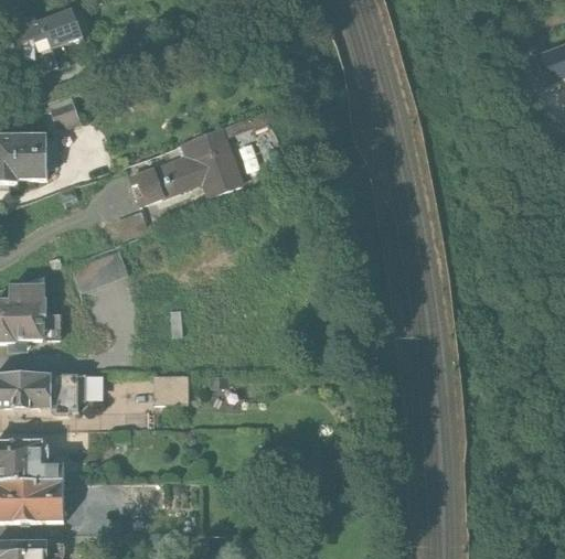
[(6,38),(0,38),(0,72),(36,70),(35,56),(84,38),(73,9),(34,23),(34,19),(3,22),(6,38)]
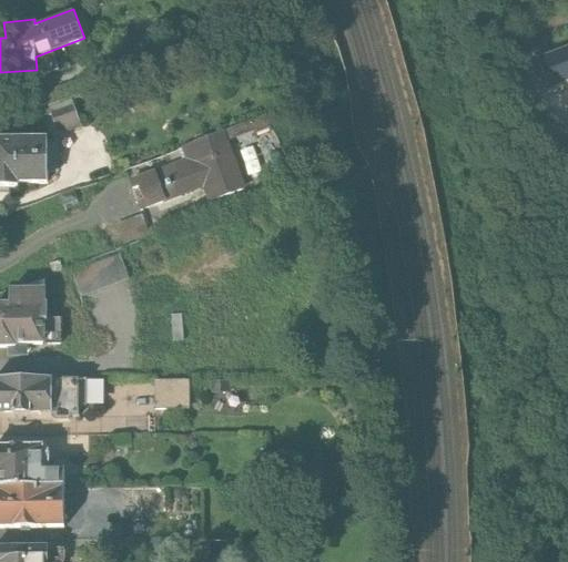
[(567,40),(539,51),(550,82),(567,74),(567,40)]
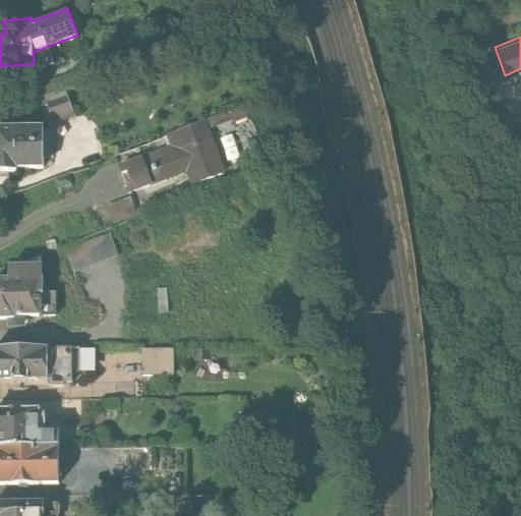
[(66,87),(44,95),(51,114),(73,106),(66,87)]
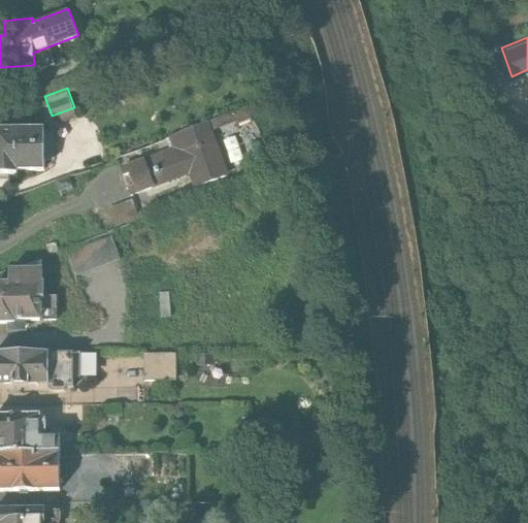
[(246,104),(206,119),(209,128),(237,117),(238,121),(251,116),(246,104)]
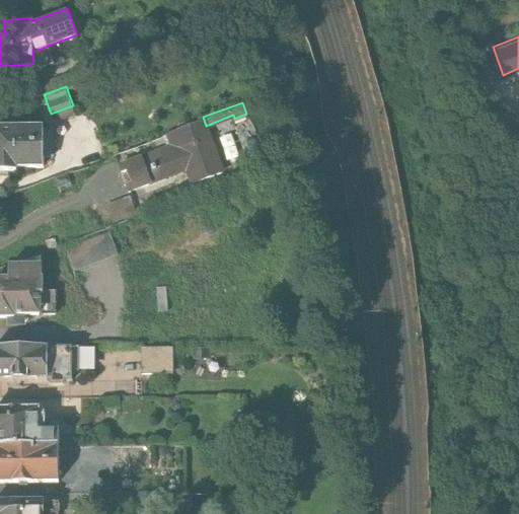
[(171,143),(119,163),(128,189),(187,166),(192,180),(223,168),(206,126),(203,117),(166,131),(171,143)]
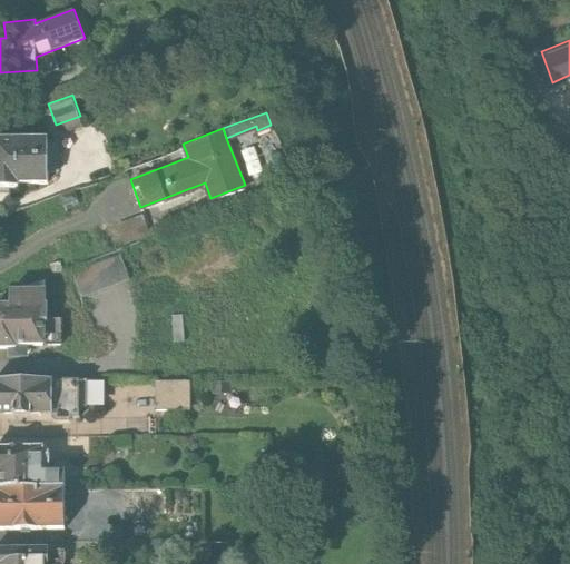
[(48,138),(0,138),(0,182),(18,182),(18,179),(48,180),(48,168),(48,139),(48,138)]
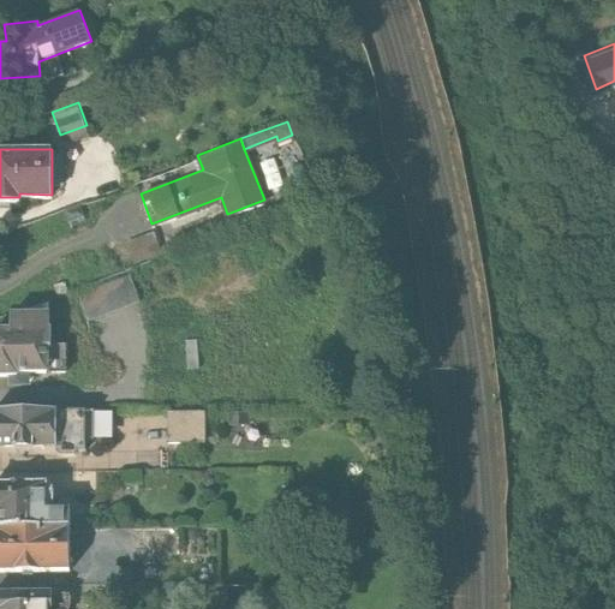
[(63,180),(63,150),(52,150),(52,181),(63,180)]
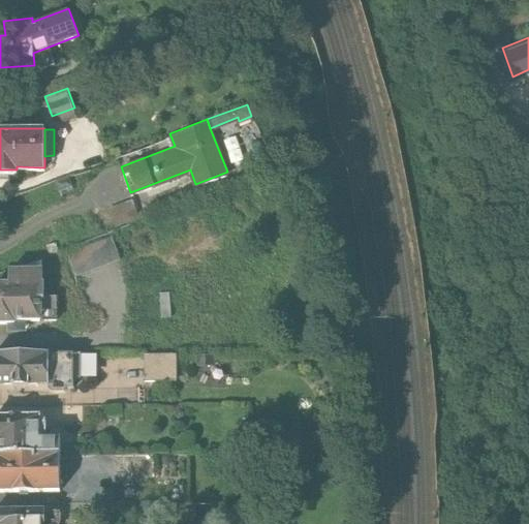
[(111,233),(67,250),(75,273),(99,264),(120,255),(111,233)]
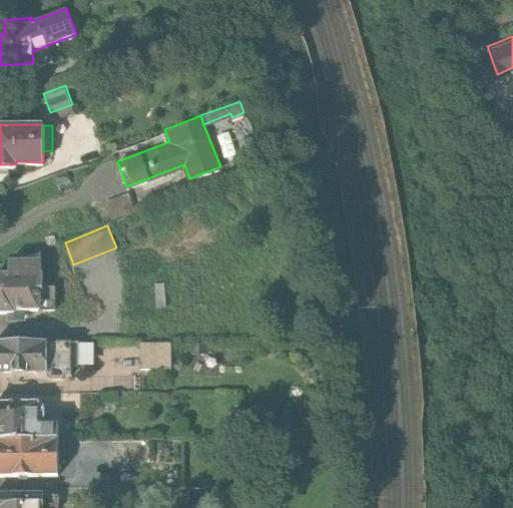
[(10,275),(0,274),(0,311),(14,312),(14,308),(54,308),(54,288),(44,288),(44,275),(40,274),(40,260),(21,260),(10,264),(10,275)]
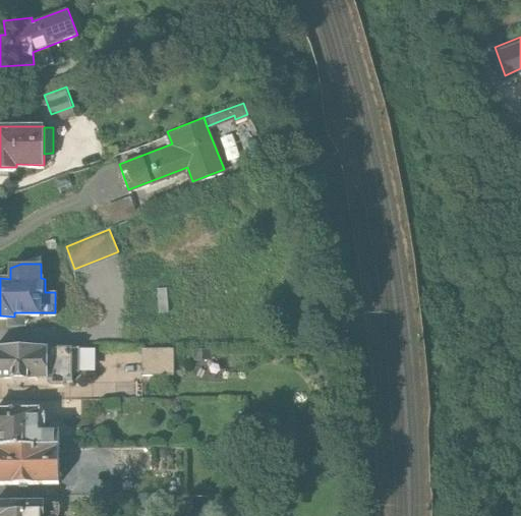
[(78,345),(0,344),(0,379),(49,379),(52,383),(63,383),(66,379),(72,379),(72,369),(78,369),(78,345)]
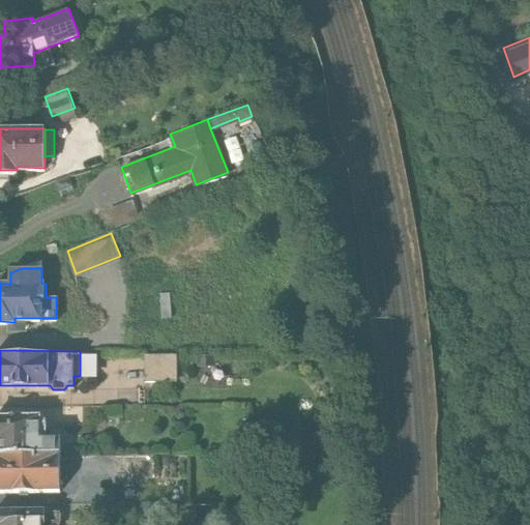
[(176,352),(145,352),(144,382),(176,382),(176,352)]
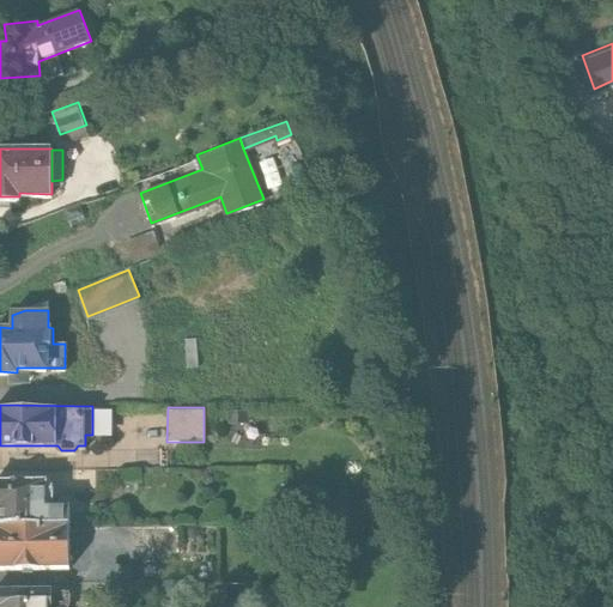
[(47,478),(0,477),(0,521),(70,521),(68,504),(47,504),(47,478)]
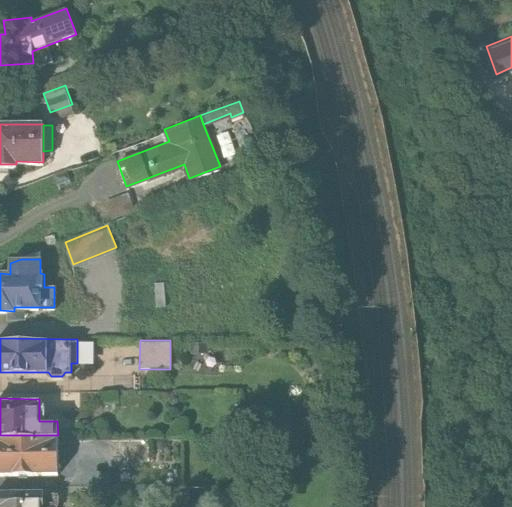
[(58,435),(0,435),(0,472),(58,472),(58,435)]
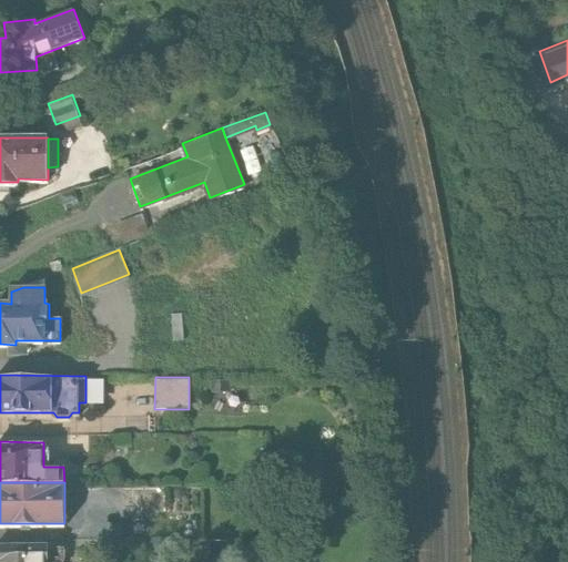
[(44,544),(0,544),(0,561),(61,561),(62,549),(44,550),(44,544)]
